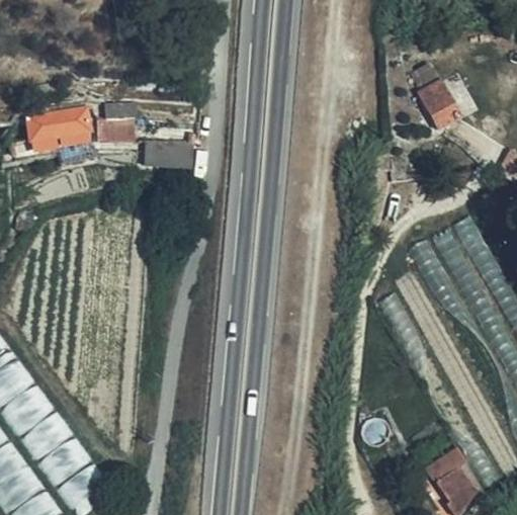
[(437,79),(430,65),(411,75),(419,89),(416,92),(436,131),(459,117),(439,79),(437,79)]
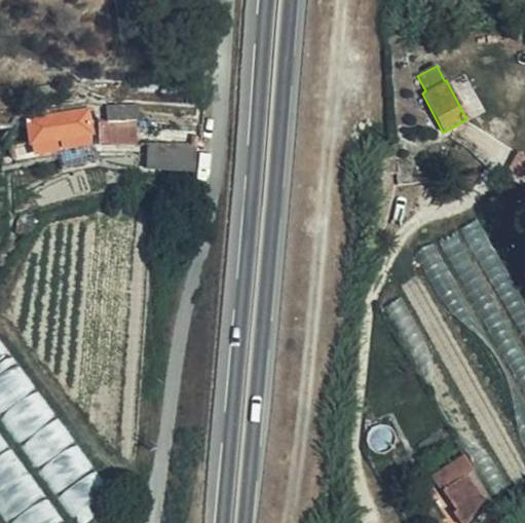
[(86,102),(26,112),(30,143),(55,140),(90,135),(86,102)]
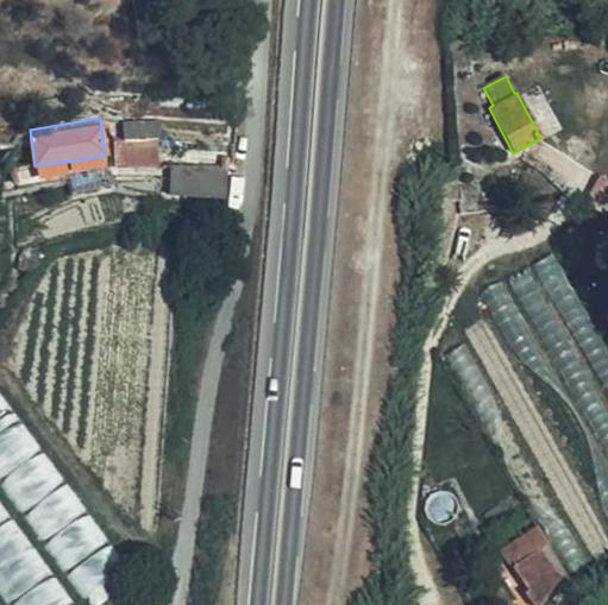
[(124,120),(124,139),(157,138),(157,119),(124,120)]
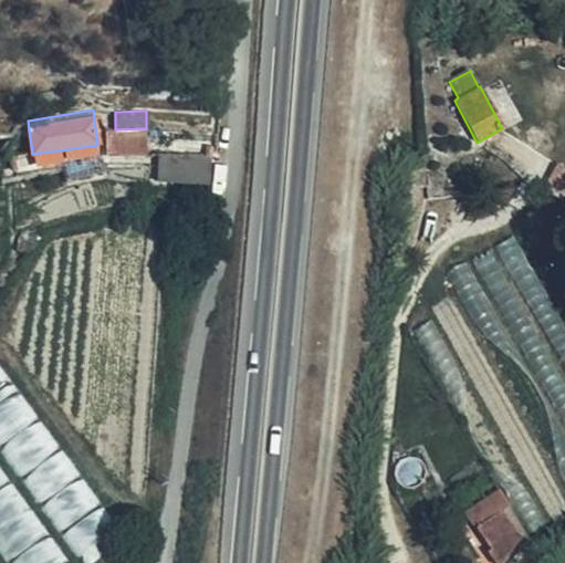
[(146,128),(115,129),(106,131),(106,156),(146,154),(146,128)]
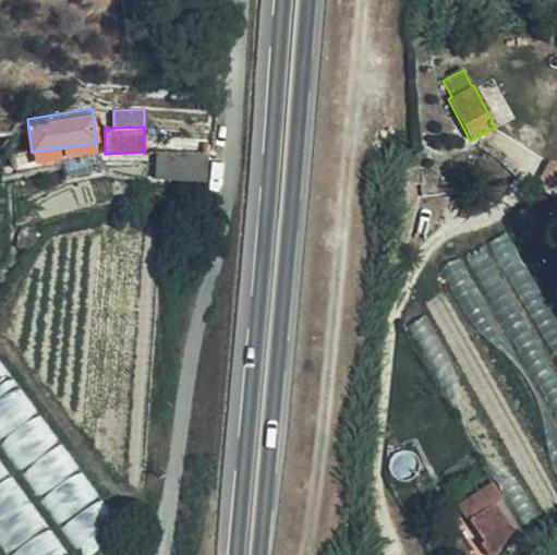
[(59,148),(61,161),(63,176),(100,169),(96,143),(59,148)]
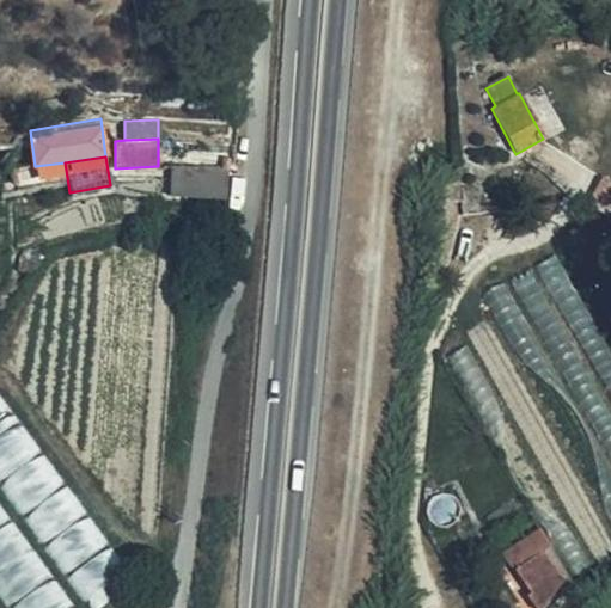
[(65,163),(35,166),(37,182),(67,177),(65,163)]
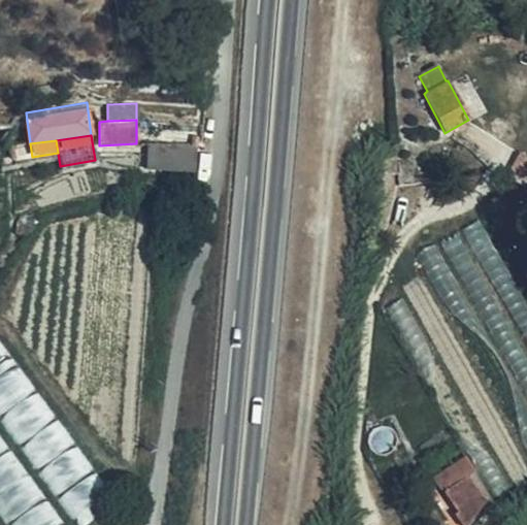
[(193,170),(195,144),(149,142),(147,167),(193,170)]
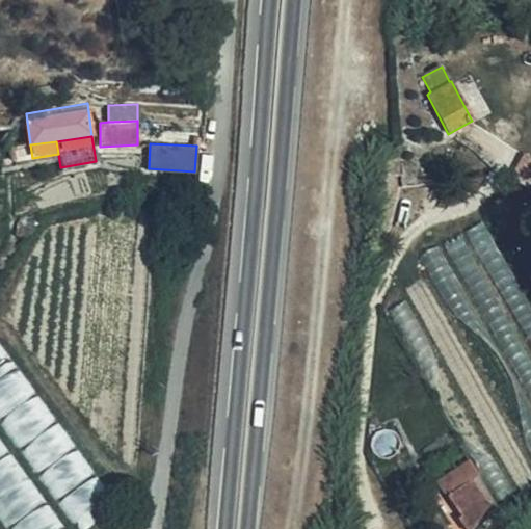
[(177,193),(178,190),(178,188),(176,186),(174,185),(170,185),(168,187),(167,189),(168,192),(169,194),(173,194),(175,194),(177,193)]
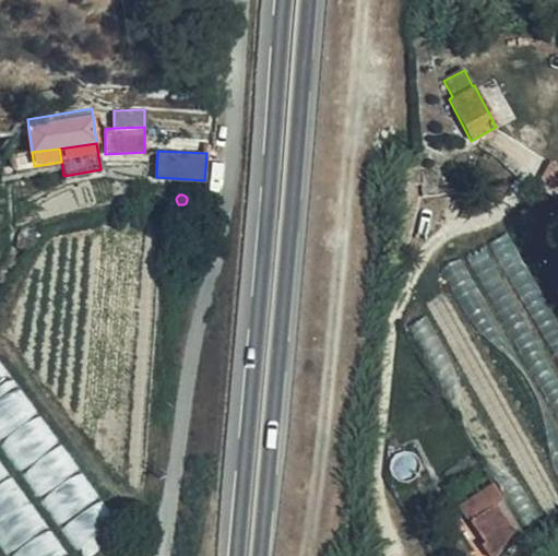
[(502,498),(494,483),(459,504),(469,518),(496,501),(502,498)]
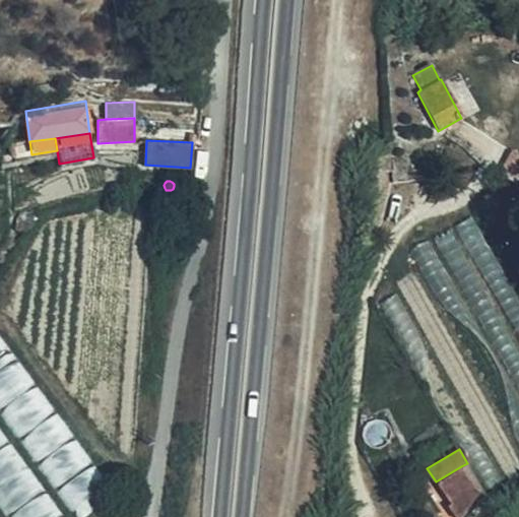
[(456,516),(477,493),(461,466),(436,481),(448,503),(444,507),(451,516),(456,516)]
